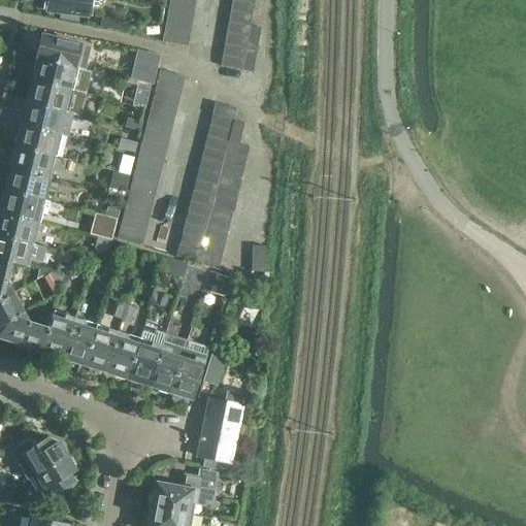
[(50,0),(48,10),(93,15),(94,5),(89,4),(90,0),(50,0)]
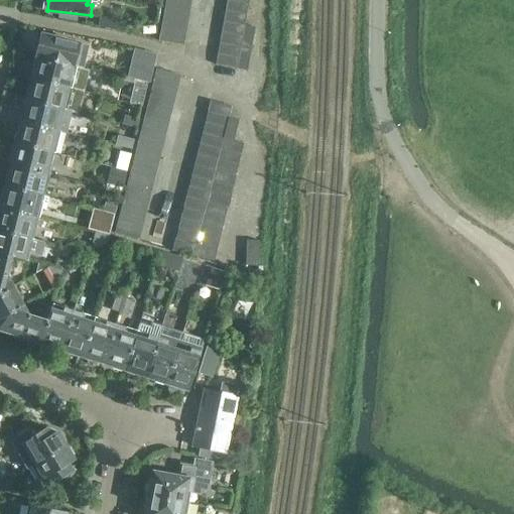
[(189,9),(191,0),(166,0),(166,5),(189,9)]
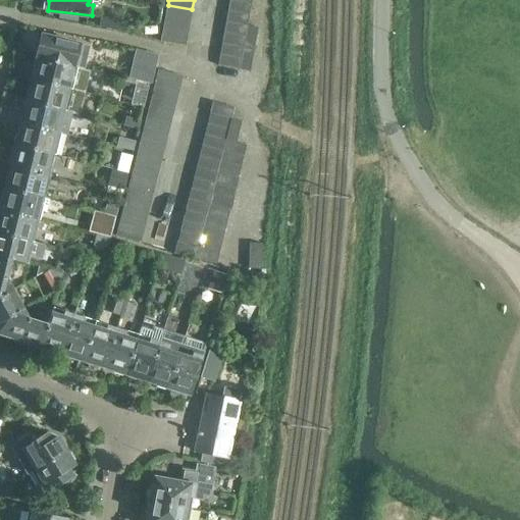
[(252,2),(239,0),(231,0),(229,9),(250,13),(252,2)]
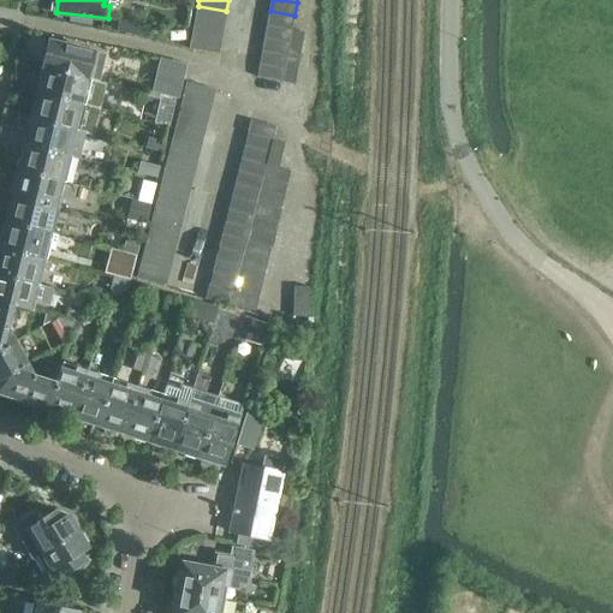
[(177,1),(173,23),(189,27),(192,4),(177,1)]
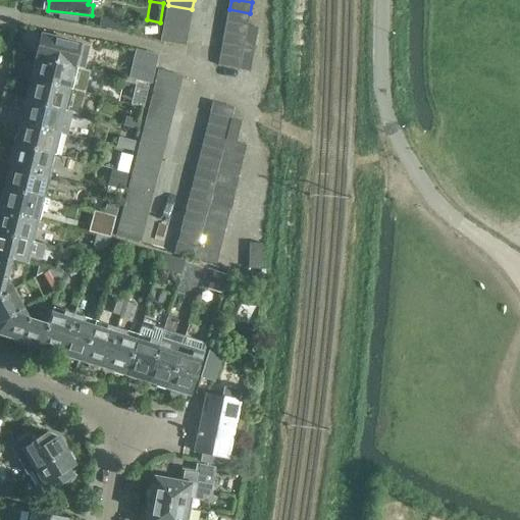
[(166,17),(190,20),(192,9),(168,5),(166,17)]
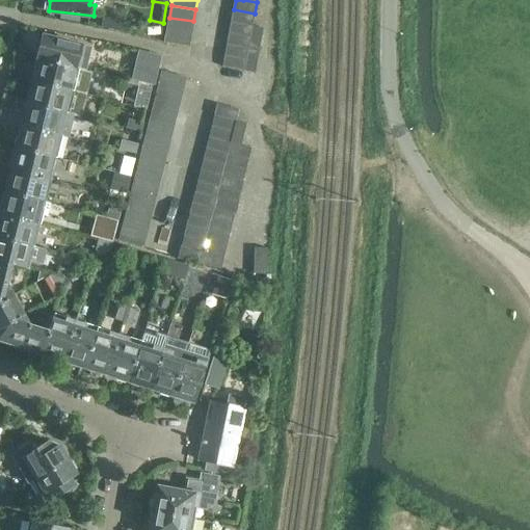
[(255,14),(234,9),(232,21),(254,25),(255,14)]
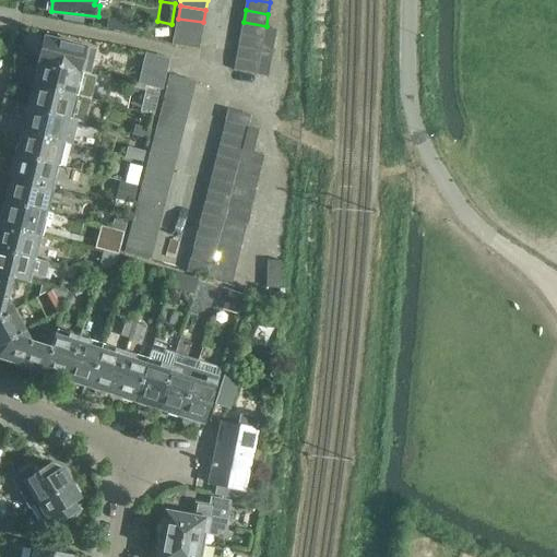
[(201,35),(203,22),(178,19),(175,31),(201,35)]
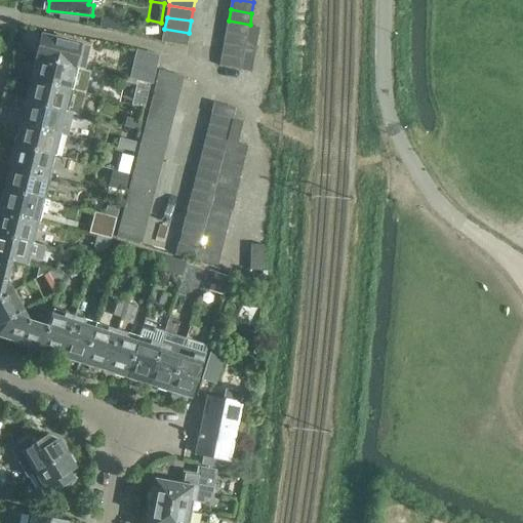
[(250,25),(229,21),(227,32),(248,35),(249,26),(250,25)]
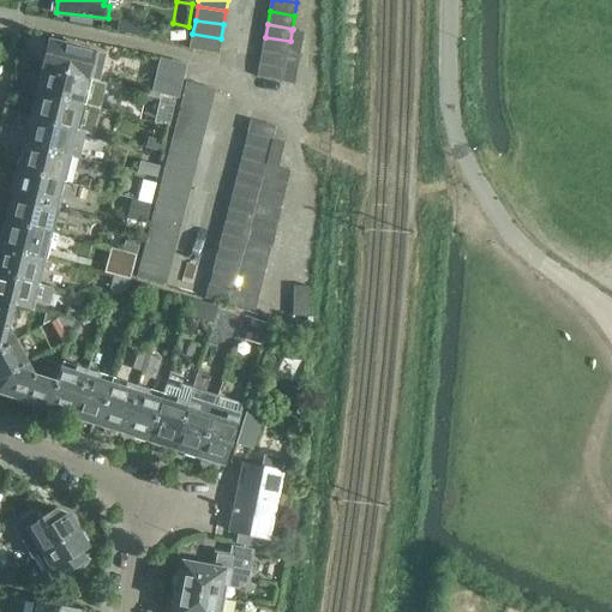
[(288,55),(300,58),(305,33),(292,30),(291,41),(288,54),(288,55)]
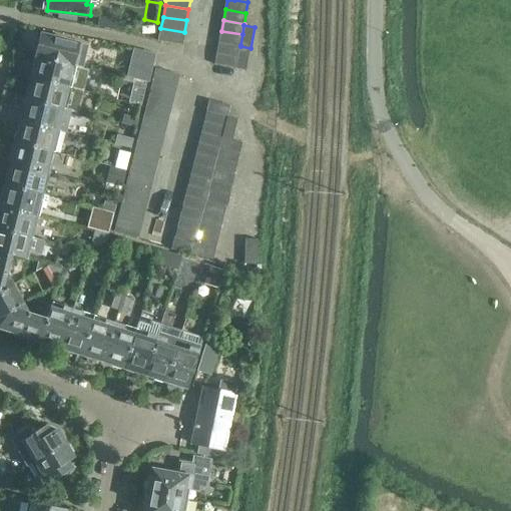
[(184,32),(160,28),(158,40),(182,43),(184,32)]
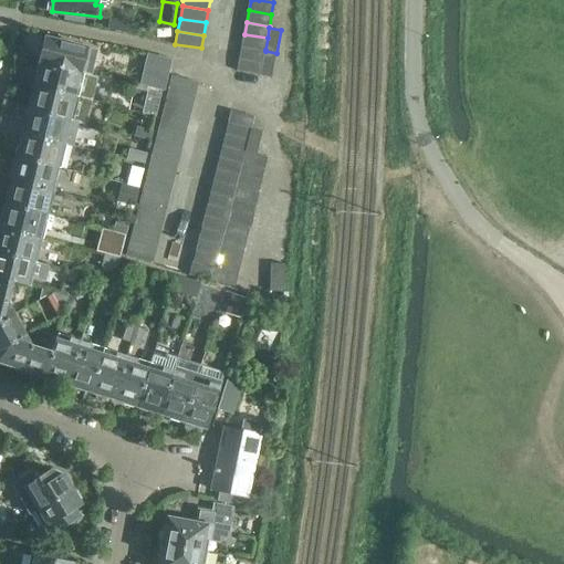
[(268,38),(244,34),(242,45),(265,50),(268,38)]
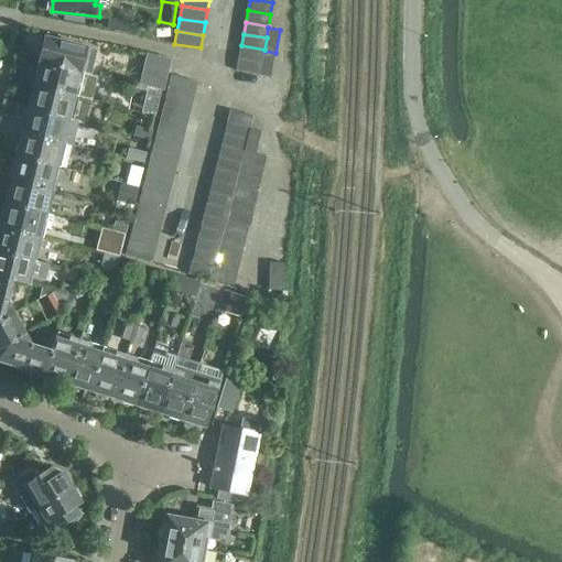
[(41,61),(42,61),(80,71),(87,73),(90,60),(88,58),(92,47),(47,38),(45,47),(43,47),(40,57),(42,58),(41,61)]
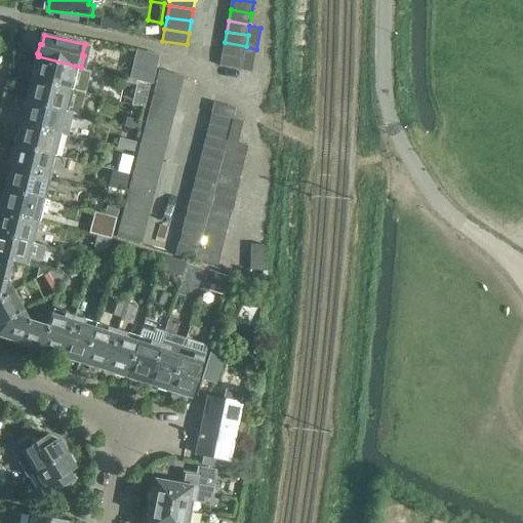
[(246,46),(225,42),(223,53),(244,57),(246,47),(246,46)]
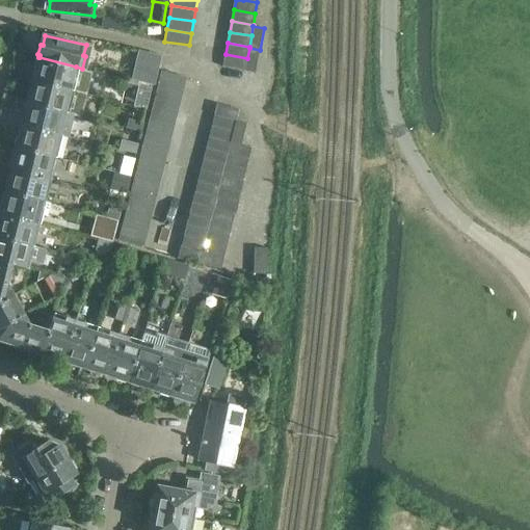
[(249,48),(247,58),(245,70),(257,71),(260,50),(249,48)]
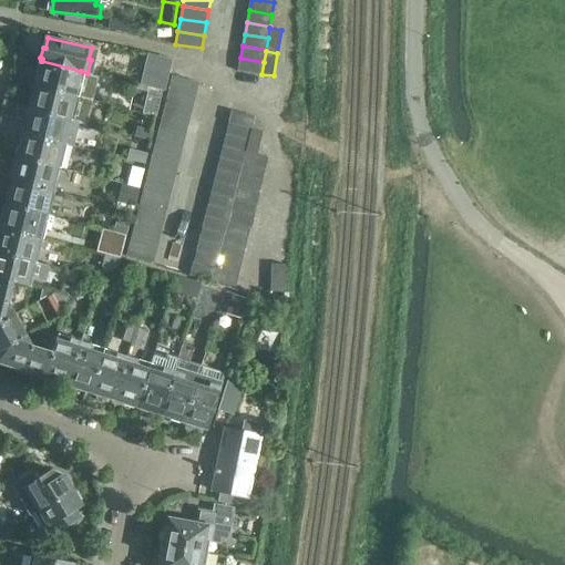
[(143,83),(150,84),(164,88),(171,58),(165,55),(151,52),(143,83)]
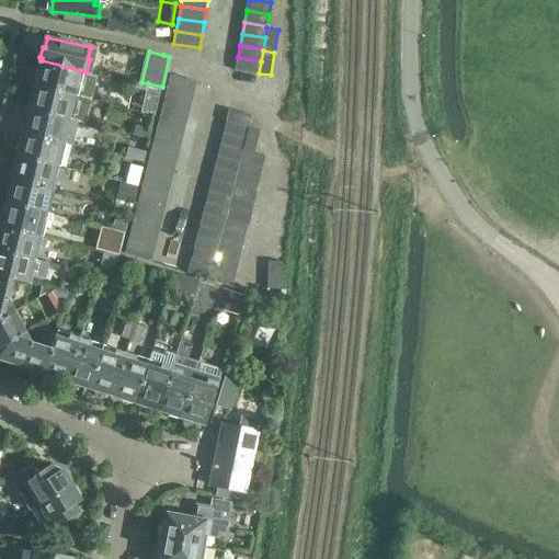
[(238,57),(236,69),(259,73),(261,61),(238,57)]
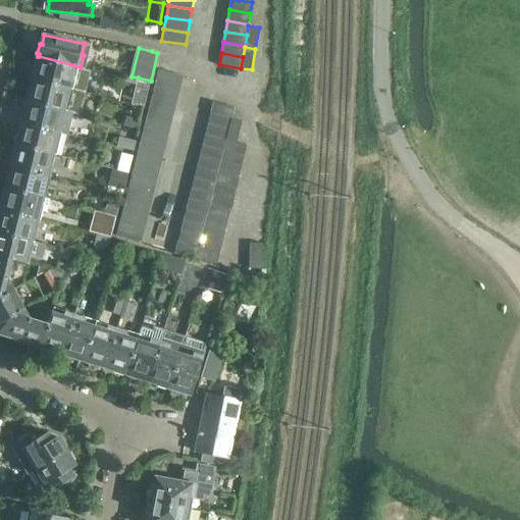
[(36,68),(34,79),(72,88),(75,78),(71,76),(74,65),(39,56),(39,57),(37,58),(35,66),(36,68)]
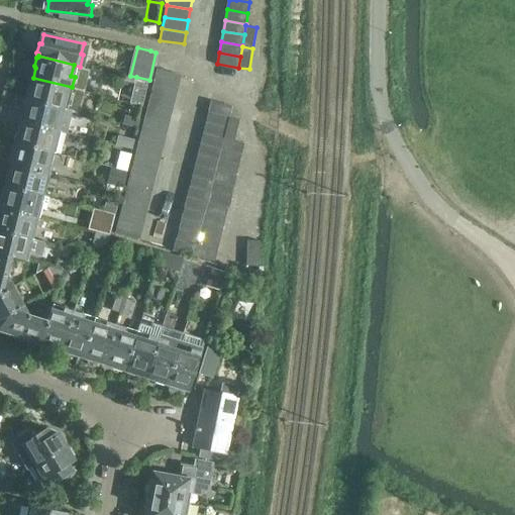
[(155,81),(178,86),(181,75),(158,69),(155,81)]
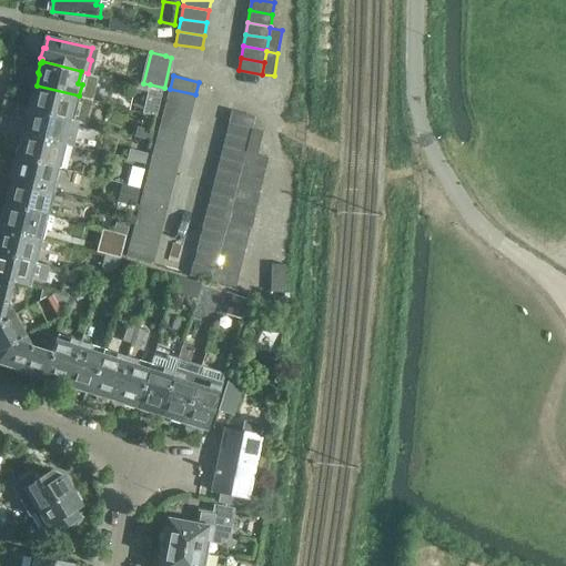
[(150,84),(149,89),(144,112),(158,115),(164,88),(150,84)]
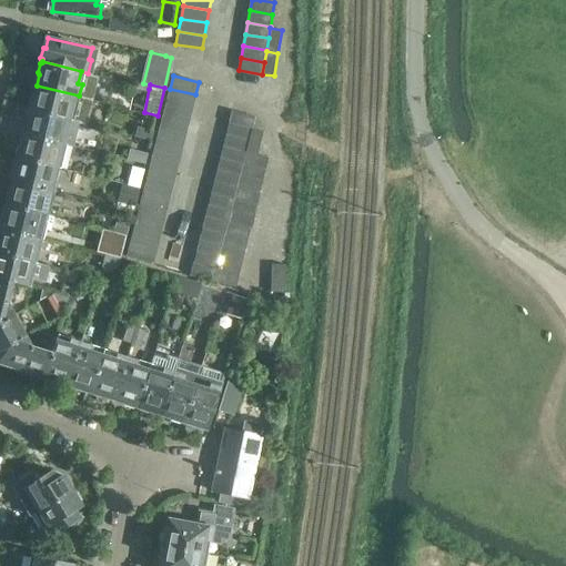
[(31,105),(31,109),(69,119),(72,105),(77,107),(79,95),(37,86),(34,94),(31,95),(29,104),(31,105)]
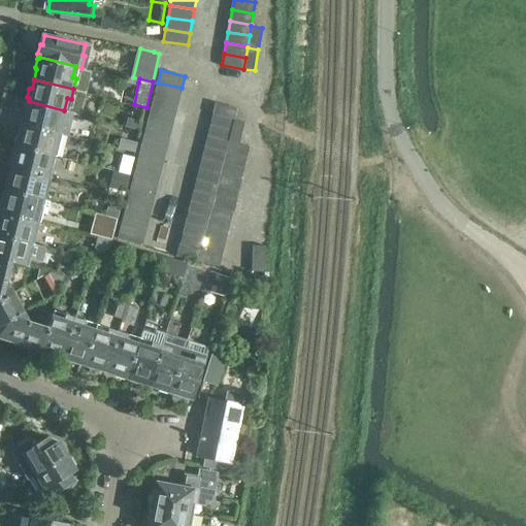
[(155,94),(178,100),(182,88),(158,83),(155,94)]
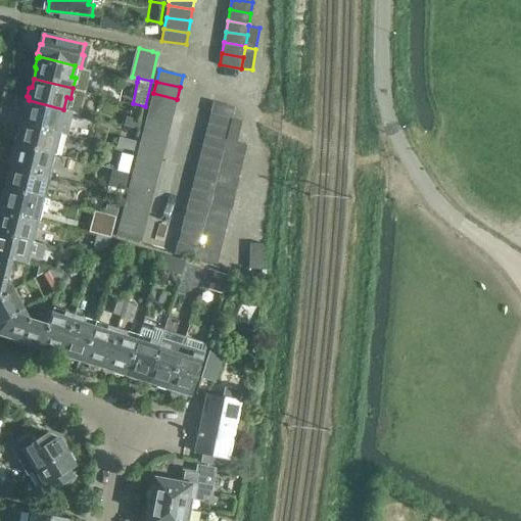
[(100,95),(85,91),(83,99),(98,103),(100,95)]
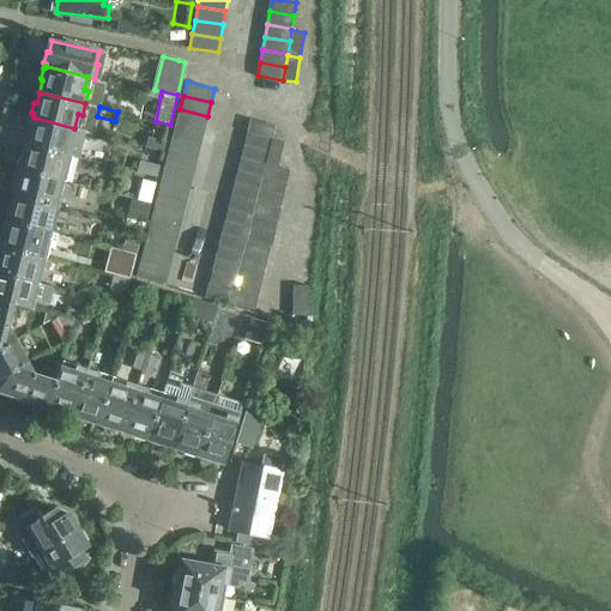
[(176,123),(204,129),(207,116),(180,109),(176,123)]
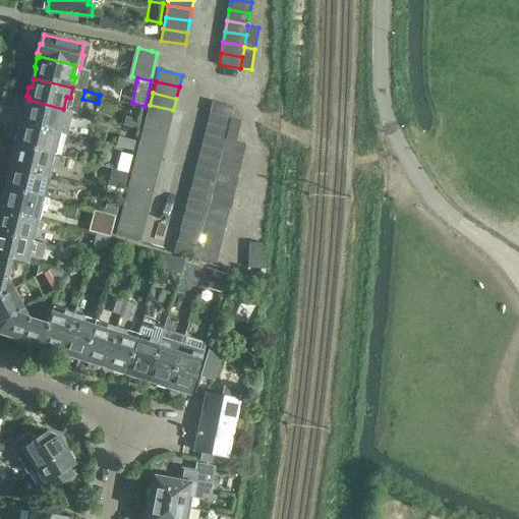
[(24,112),(22,121),(62,131),(65,132),(66,128),(68,129),(72,115),(69,114),(70,111),(63,109),(29,100),(27,101),(25,102),(23,110),(24,112)]
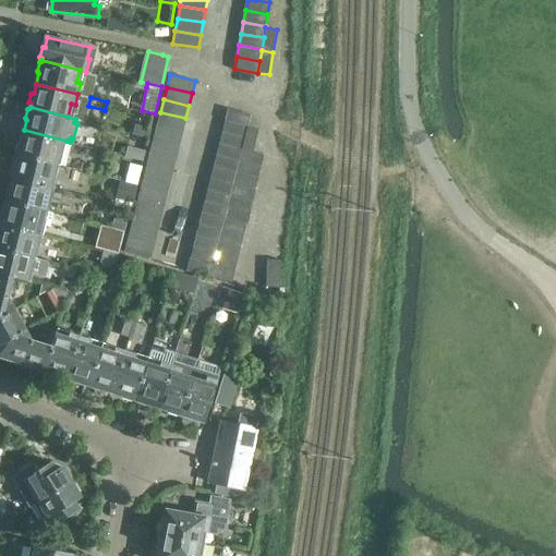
[(229,107),(226,119),(248,124),(251,113),(229,107)]
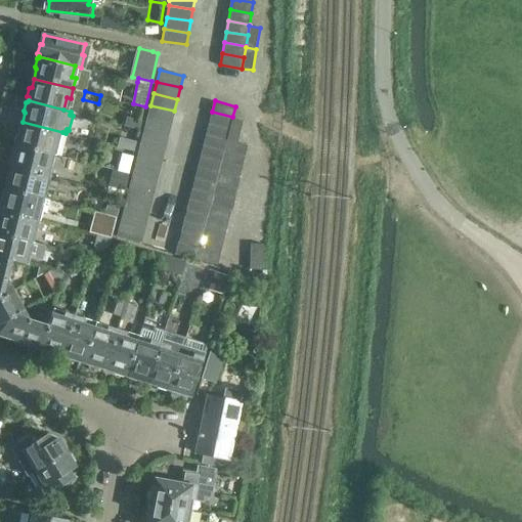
[(147,117),(171,123),(174,111),(150,105),(147,117)]
